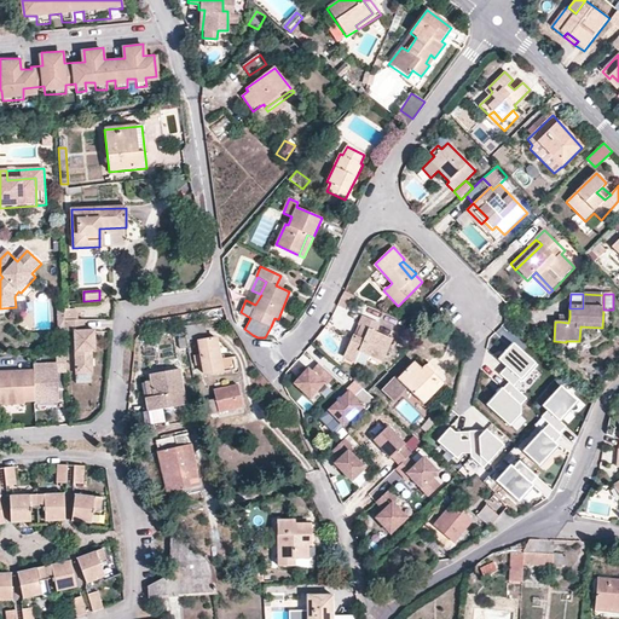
[(352,298),(345,295),(339,305),(346,310),(352,298)]
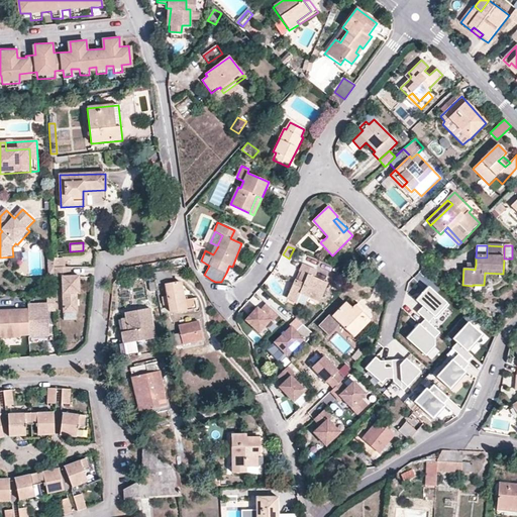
[(368,255),(376,266),(386,256),(378,247),(368,255)]
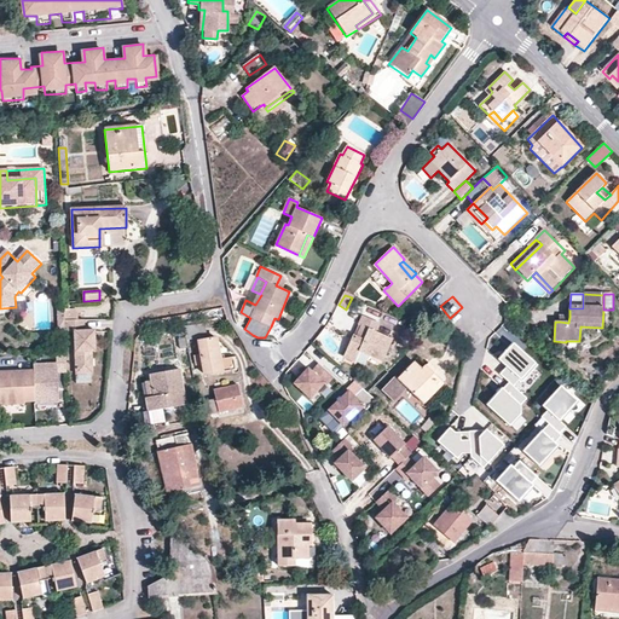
[(76,311),(64,311),(65,330),(65,331),(73,330),(74,375),(90,374),(91,374),(91,352),(94,352),(93,330),(81,331),(81,322),(76,323),(76,311)]
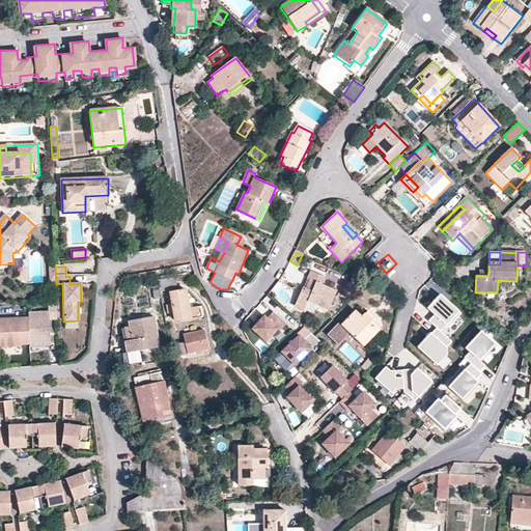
[(328,309),(335,289),(323,284),(326,277),(310,271),(307,278),(310,279),(306,288),(303,286),(295,305),(304,310),(308,302),(315,304),(328,309)]
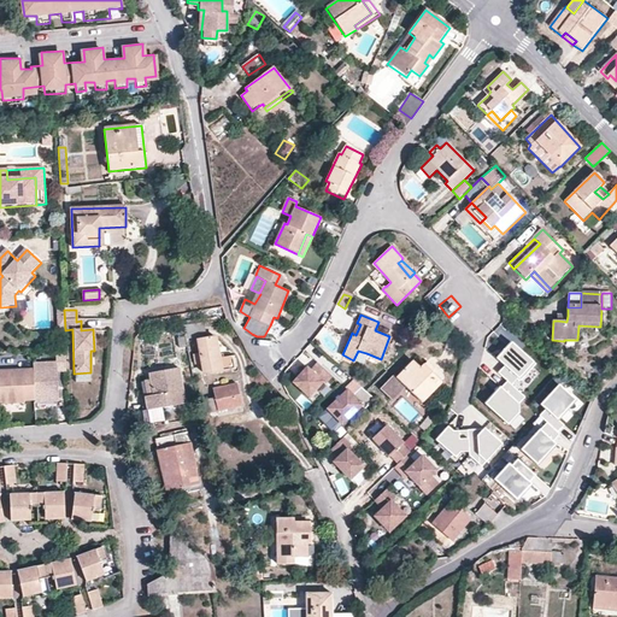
[(205,336),(204,323),(183,325),(186,339),(205,336)]
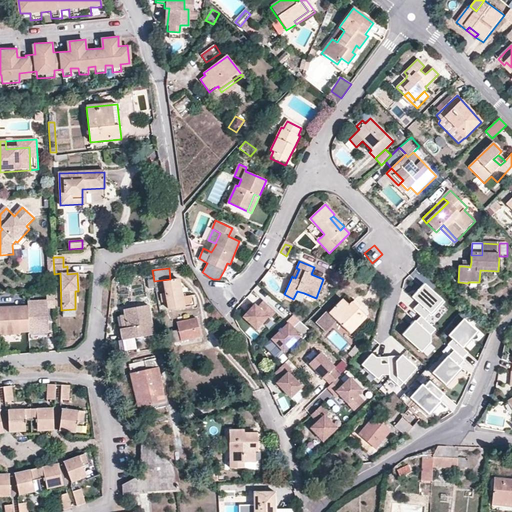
[(182,298),(179,280),(163,282),(165,293),(160,294),(161,302),(166,302),(167,310),(195,305),(193,295),(182,298)]
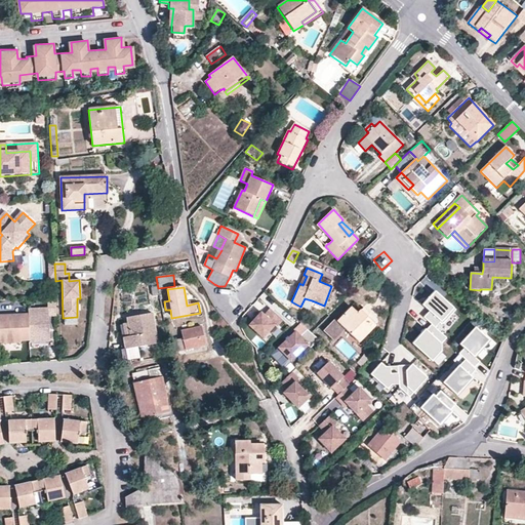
[(455,310),(435,291),(421,305),(429,311),(423,317),(431,324),(426,329),(425,329),(412,344),(432,361),(441,351),(441,344),(446,337),(435,327),(440,321),(443,323),(455,310)]
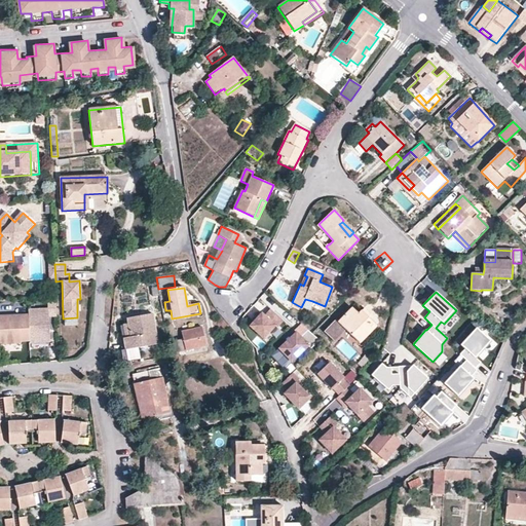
[(308,310),(312,301),(305,299),(301,307),(308,310)]
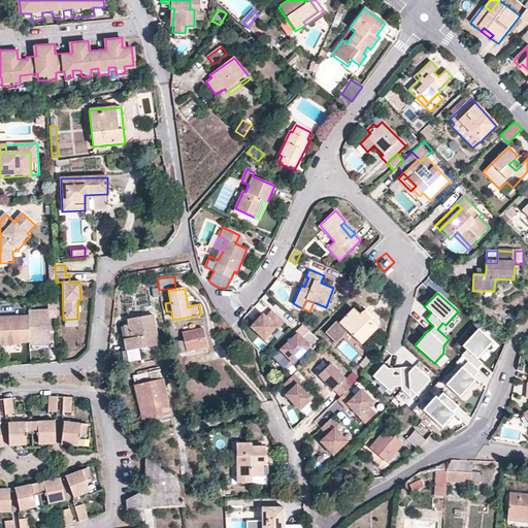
[(50,342),(48,317),(57,317),(57,301),(46,302),(47,311),(28,312),(28,318),(29,341),(29,343),(50,342)]
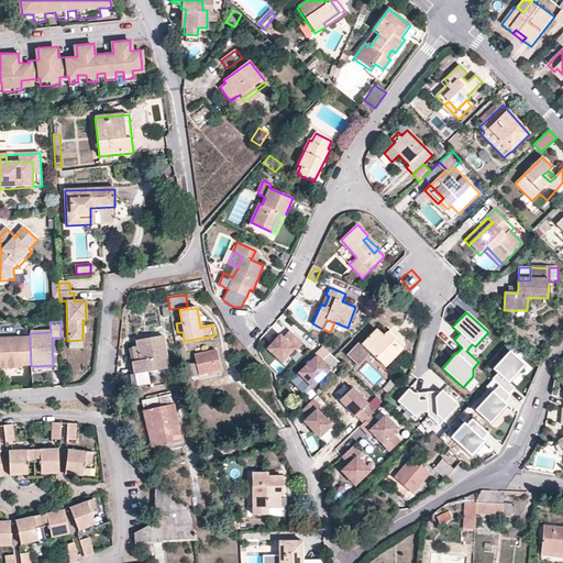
[(304,343),(289,330),(283,337),(280,334),(267,349),(283,362),(295,349),(297,351),(304,343)]
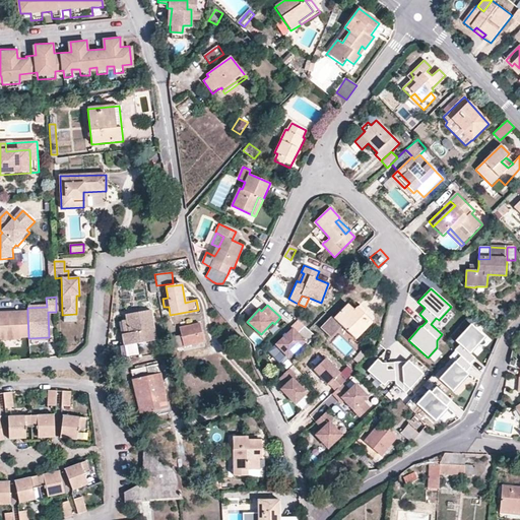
[(335,318),(352,336),(363,326),(361,325),(368,318),(358,307),(354,310),(348,305),(335,318)]
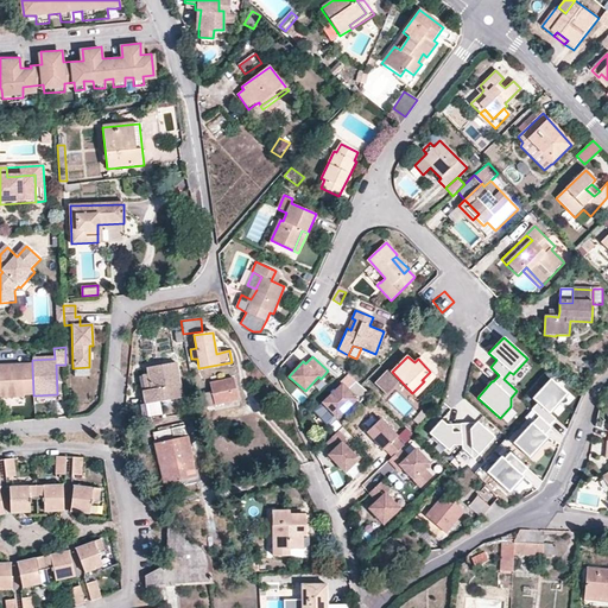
[(139,390),(144,420),(163,417),(160,401),(182,398),(176,363),(147,368),(149,374),(151,390),(144,391),(143,385),(139,390)]
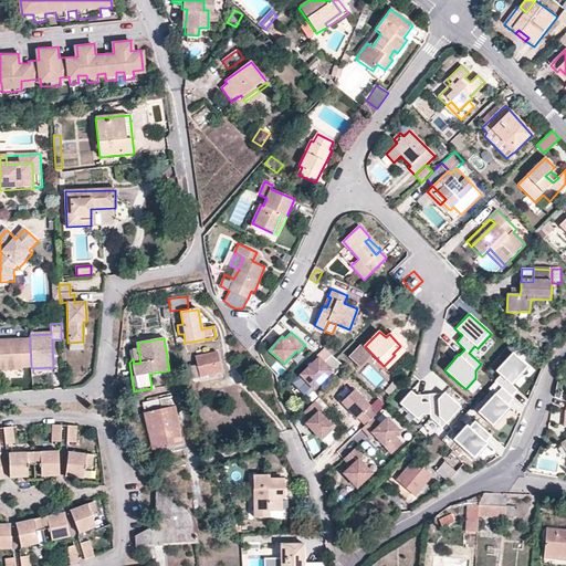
[(31,366),(30,341),(0,341),(0,368),(22,368),(21,366),(31,366)]
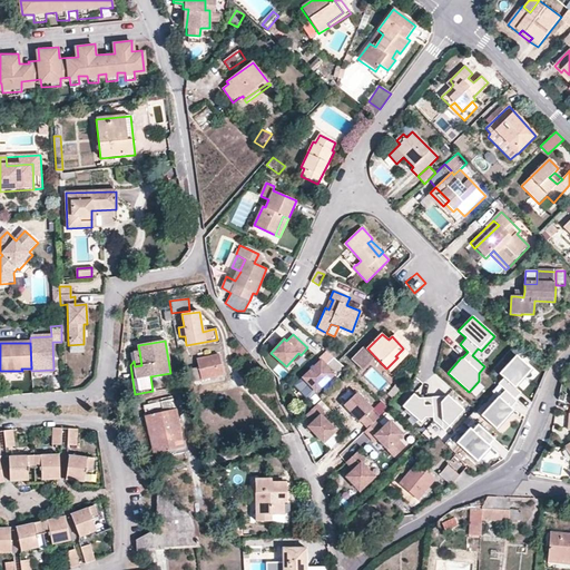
[(82,344),(68,345),(69,354),(82,353),(82,344)]
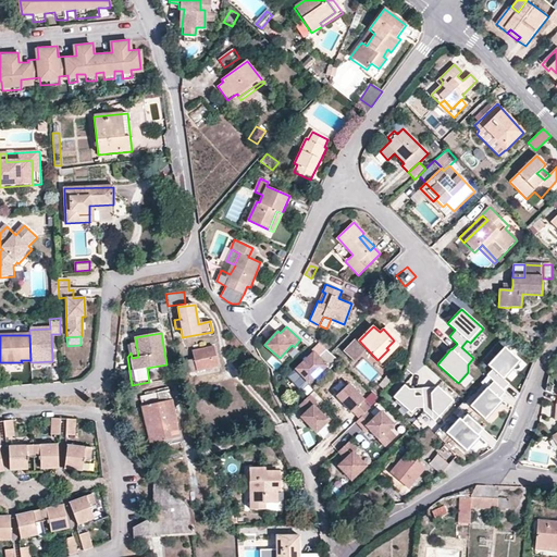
[(399,345),(394,341),(386,348),(388,349),(378,360),(381,363),(399,345)]
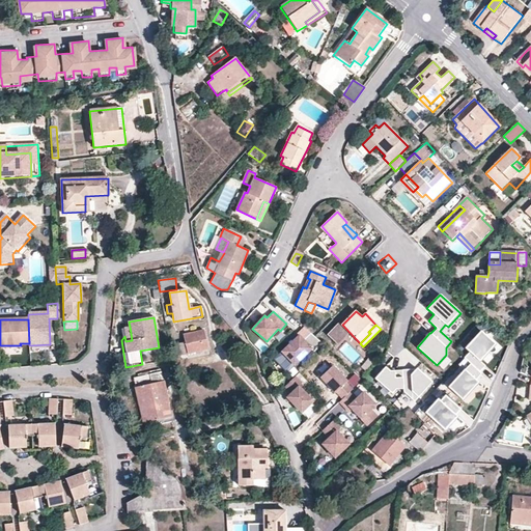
[(298,333),(300,335),(304,339),(310,333),(304,327),(298,333)]
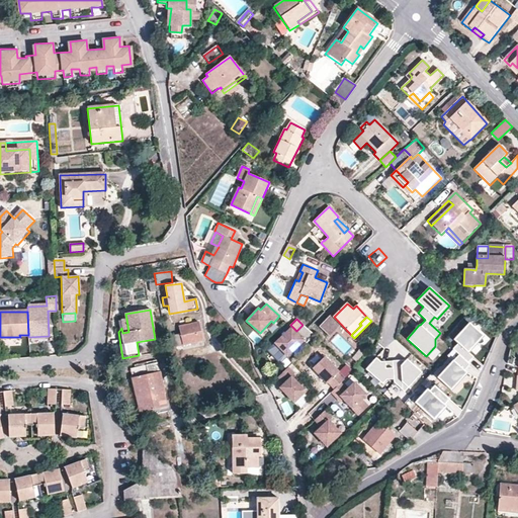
[(203,340),(200,323),(178,327),(180,333),(173,335),(175,345),(203,340)]
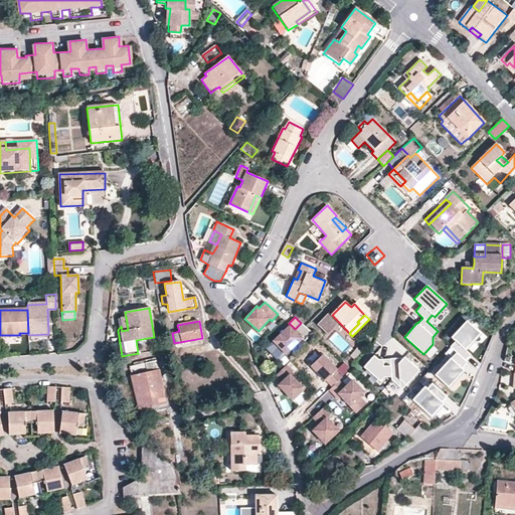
[(455,342),(450,347),(457,353),(467,362),(472,356),(466,351),(481,335),(466,321),(450,338),(455,342)]
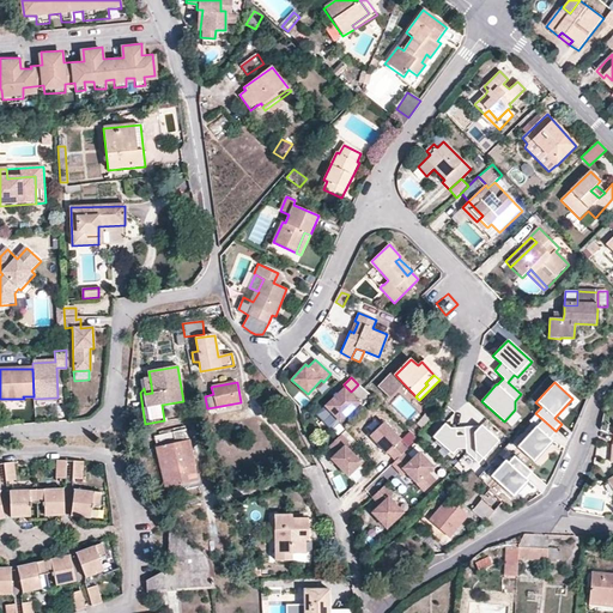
[(346,387),(326,405),(340,420),(359,402),(363,406),(374,396),(364,388),(358,384),(351,392),(346,387)]
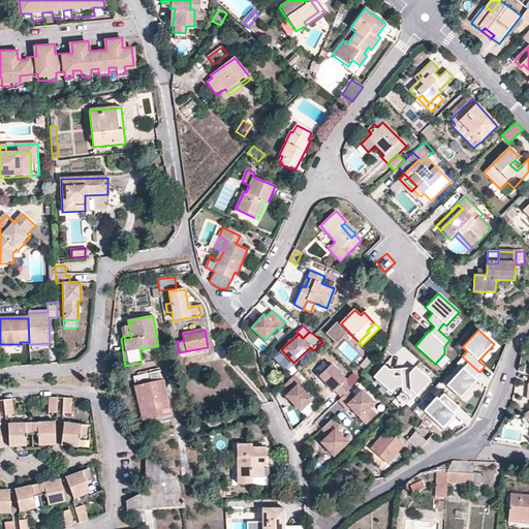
[(364,370),(371,361),(367,356),(360,365),(364,370)]
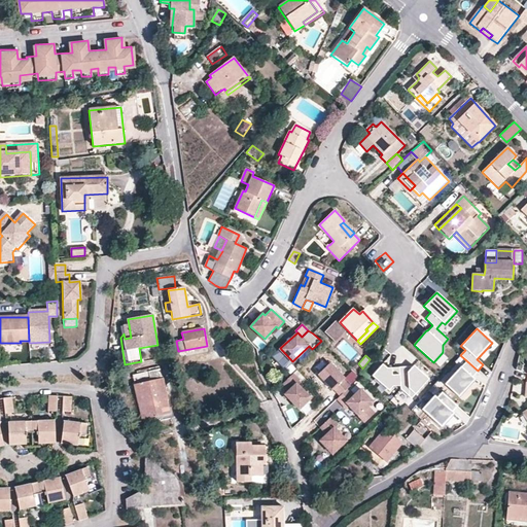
[(479,373),(478,371),(467,361),(461,367),(445,385),(460,398),(477,381),(473,379),(479,373)]
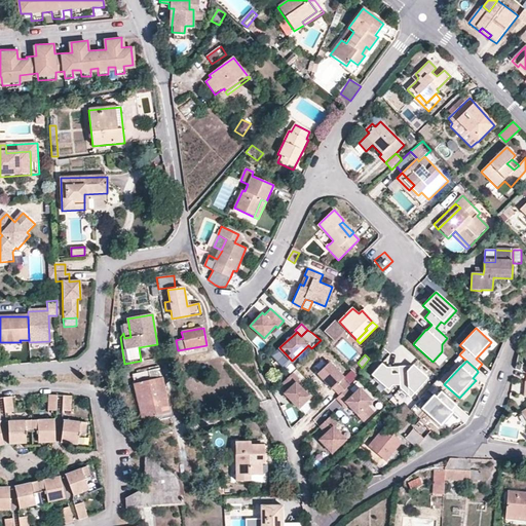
[(427,377),(412,365),(386,368),(381,364),(370,375),(387,390),(390,386),(397,386),(410,398),(427,377)]
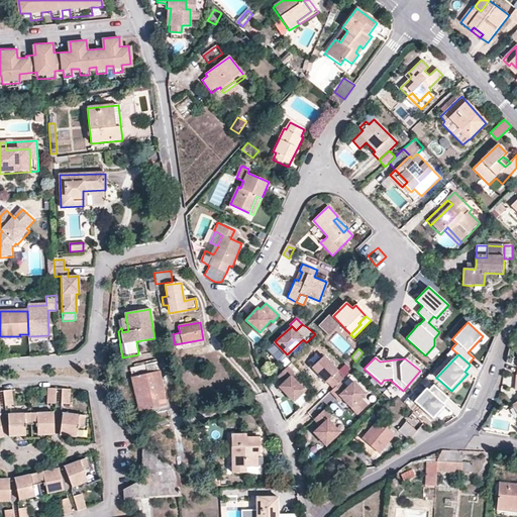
[(337,374),(323,358),(311,370),(325,385),(326,384),(332,391),(339,385),(342,382),(336,375),(337,374)]
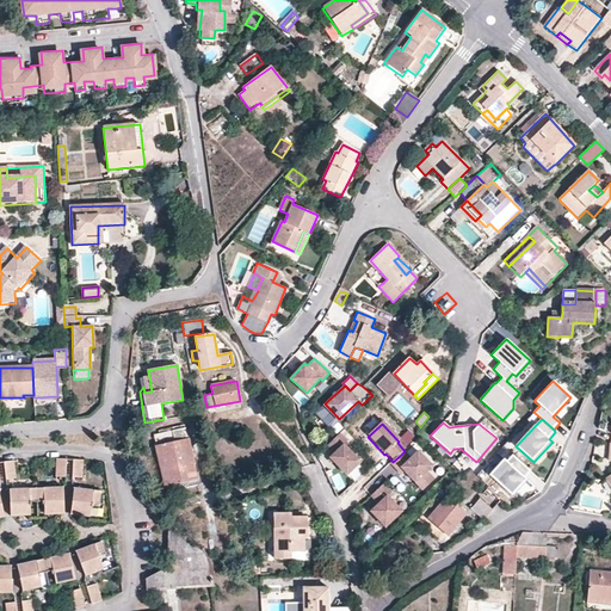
[(196,474),(185,429),(154,436),(165,485),(180,482),(179,476),(196,474)]
